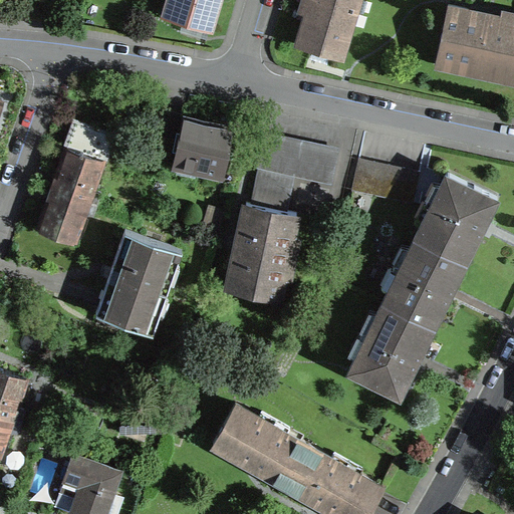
[(168,0),(164,12),(210,26),(217,0),(168,0)]
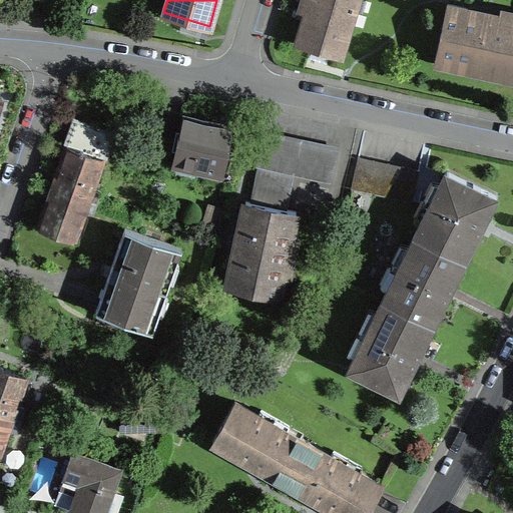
[(316,0),(313,11),(306,9),(297,42),(342,56),(353,19),(347,15),(351,0),(316,0)]
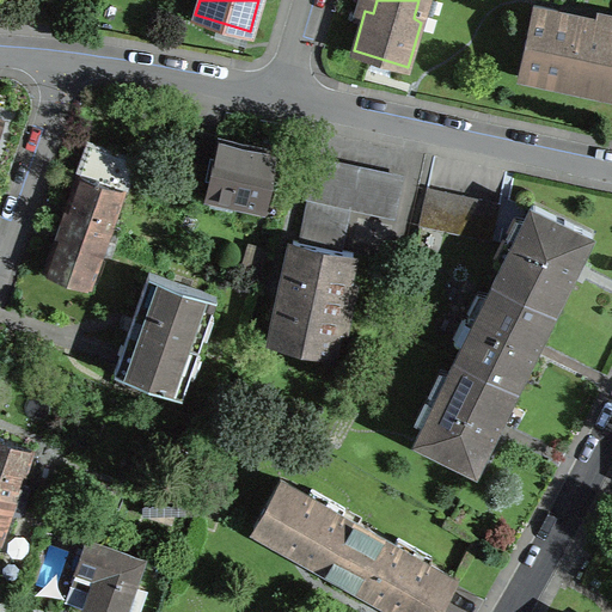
[(611,28),(557,17),(560,8),(533,4),(519,73),(611,92),(611,28)]
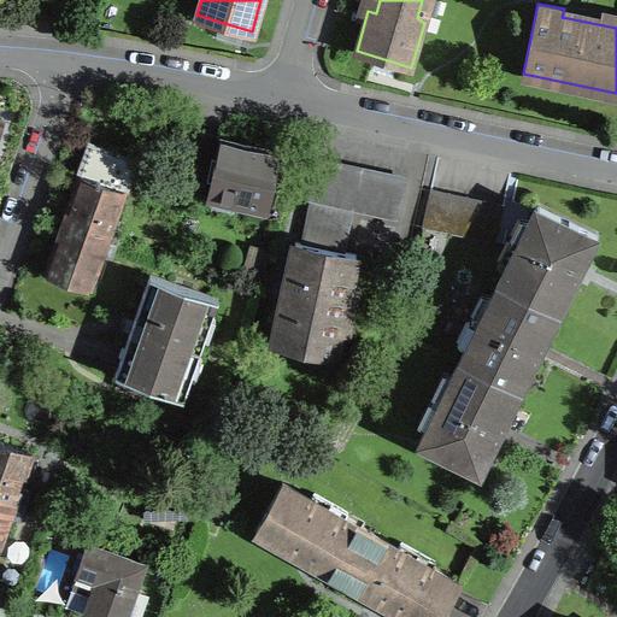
[(230,140),(189,131),(183,163),(215,169),(210,194),(265,206),(277,150),(230,140)]
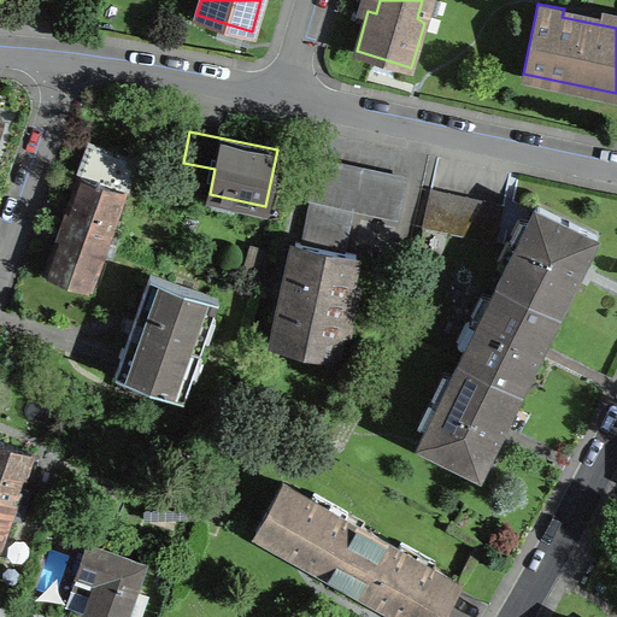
[(63,222),(117,241),(122,228),(113,224),(135,160),(133,159),(133,157),(119,151),(117,153),(90,144),(65,215),(63,222)]
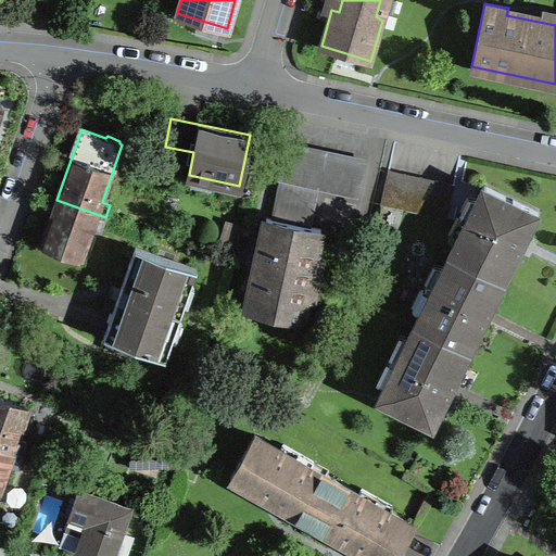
[(277,199),(274,218),(266,216),(247,308),(301,319),(320,228),(307,225),(316,186),(357,194),(365,160),(287,142),(279,177),(281,178),(277,199)]
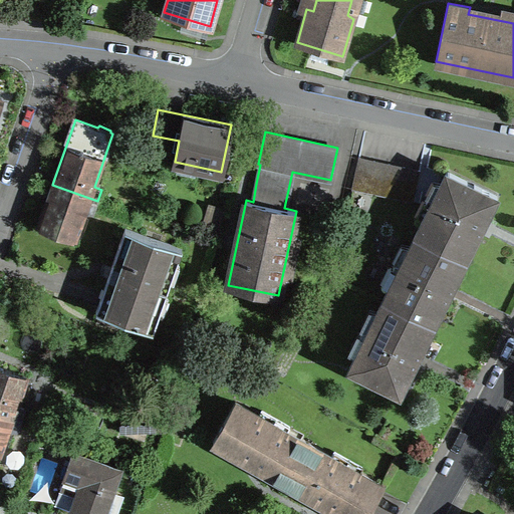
[(358,157),(351,188),(413,201),(420,170),(358,157)]
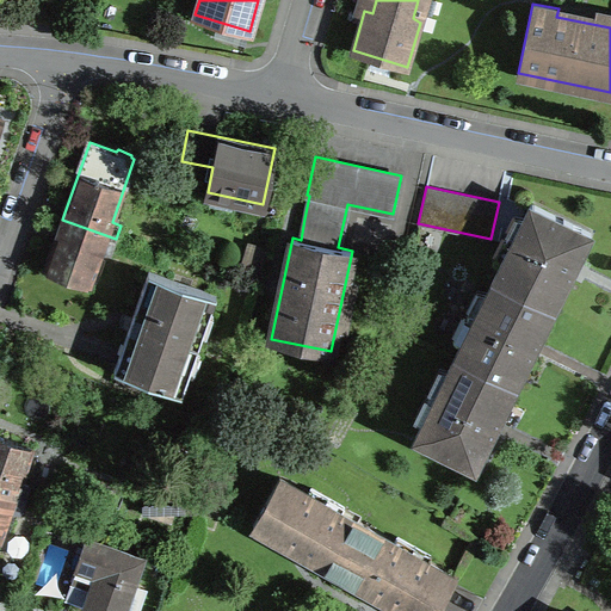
[(591,232),(530,202),(494,277),(554,306),(557,298),(563,287),(566,288),(580,258),(578,257),(588,234),(590,234),(591,232)]
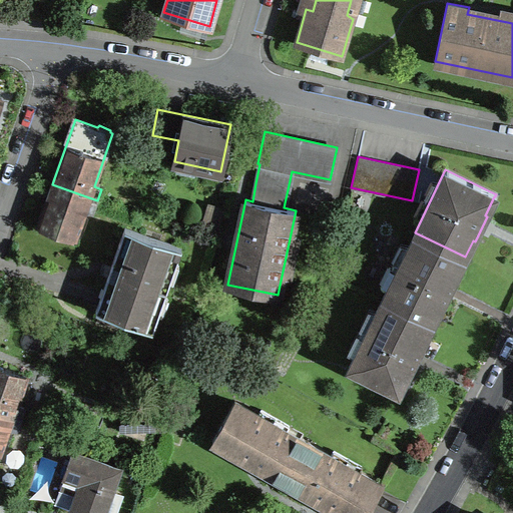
[(85,209),(92,212),(97,200),(52,184),(39,219),(37,225),(75,238),(85,209)]
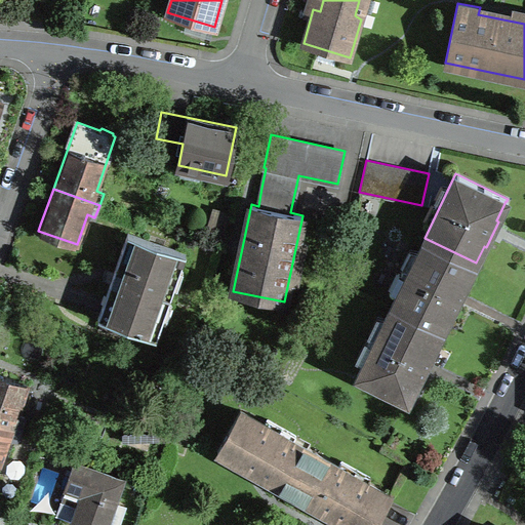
[(392,306),(442,330),(446,322),(450,314),(452,315),(470,280),(468,279),(476,263),(425,238),(420,246),(392,306)]
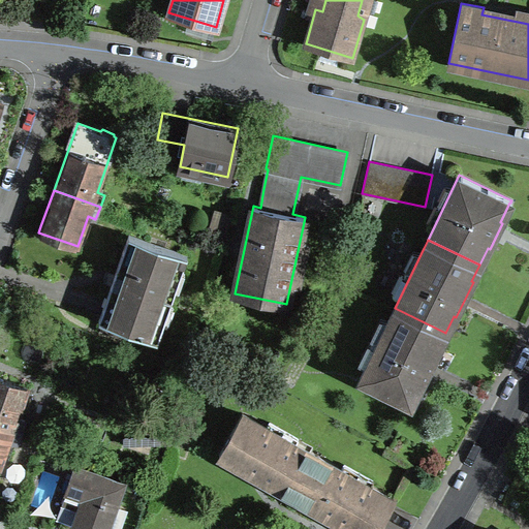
[(187,262),(126,242),(97,327),(157,347),(187,262)]
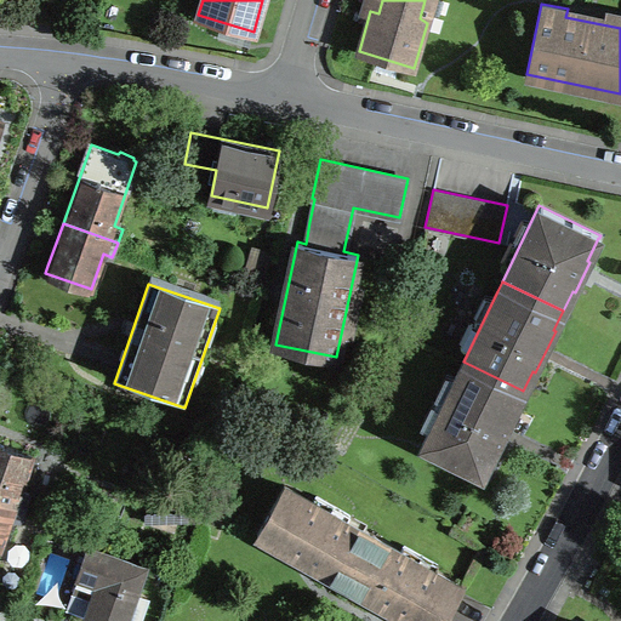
[(523,391),(463,362),(422,443),(483,473),(491,455),(493,451),(495,453),(516,412),(513,411),(523,391)]
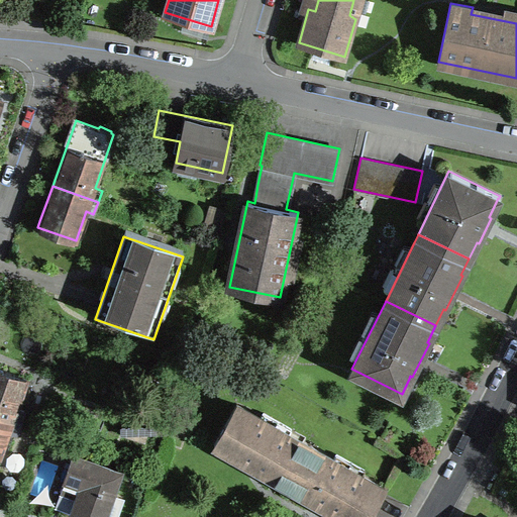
[(0,413),(20,421),(24,409),(17,407),(27,378),(0,368),(0,413)]
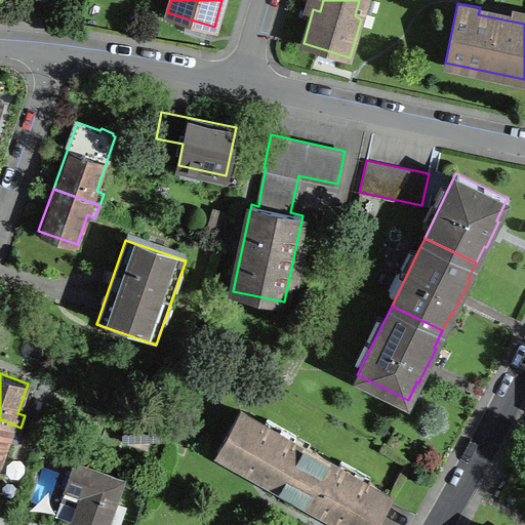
[(240,409),(217,449),(261,474),(293,492),(316,452),(240,409)]
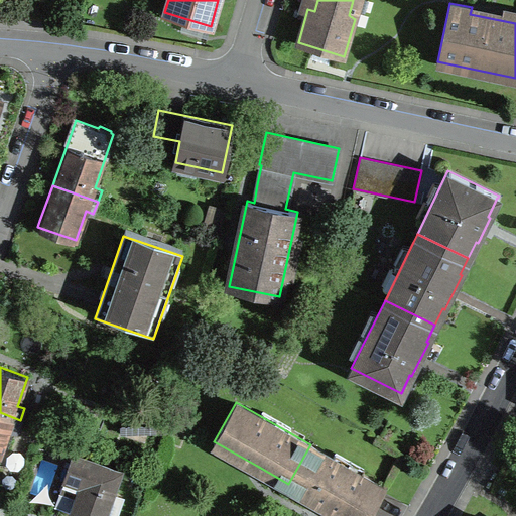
[(20,420),(0,412),(0,456),(9,429),(16,431),(20,420)]
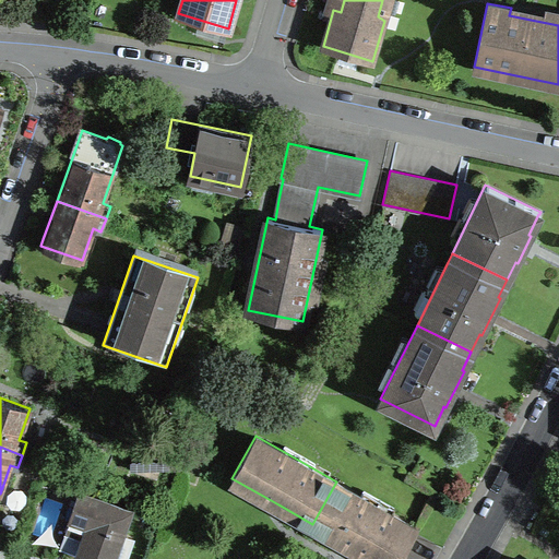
[(373,558),(397,558),(416,526),(336,482),(312,524),(353,547),(373,558)]
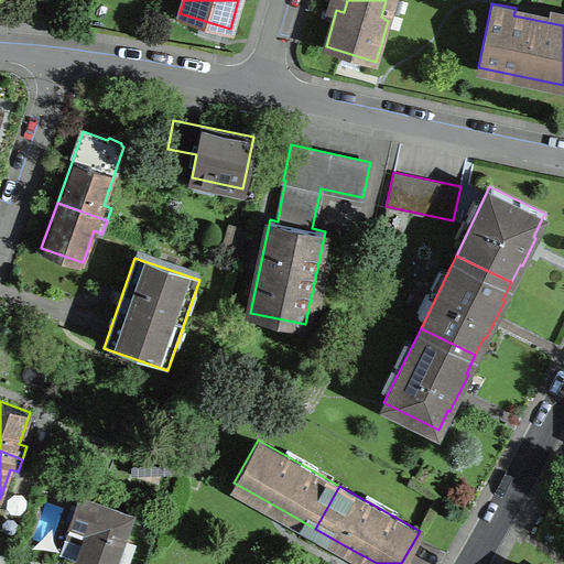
[(119,563),(134,516),(79,499),(61,555),(77,561),(75,563),(119,563)]
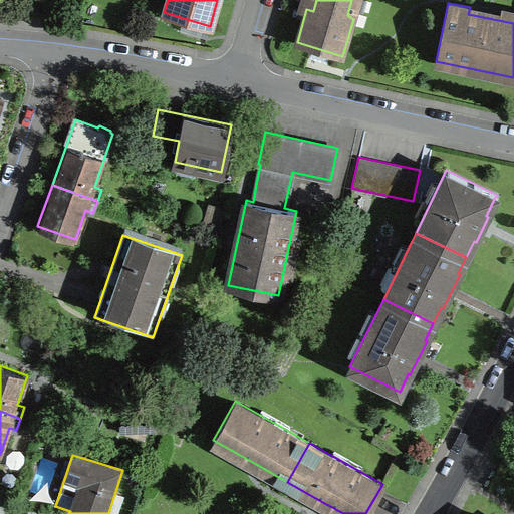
All buildings are outlined.
